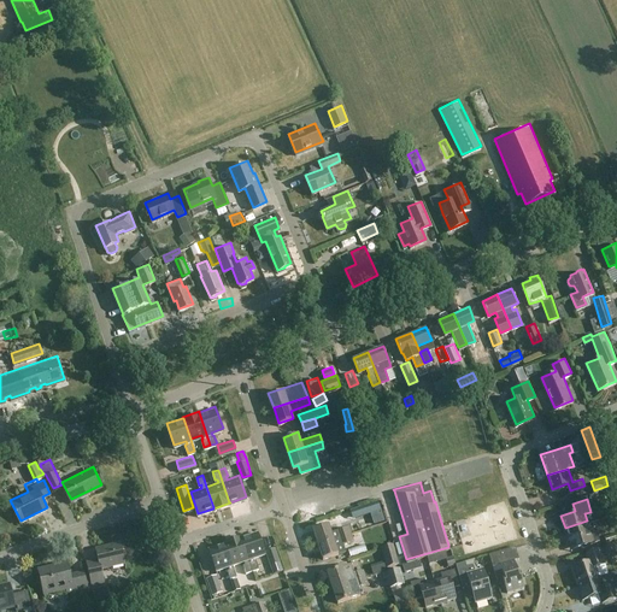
[(342,518),(363,511),(360,504),(340,511),(342,518)]
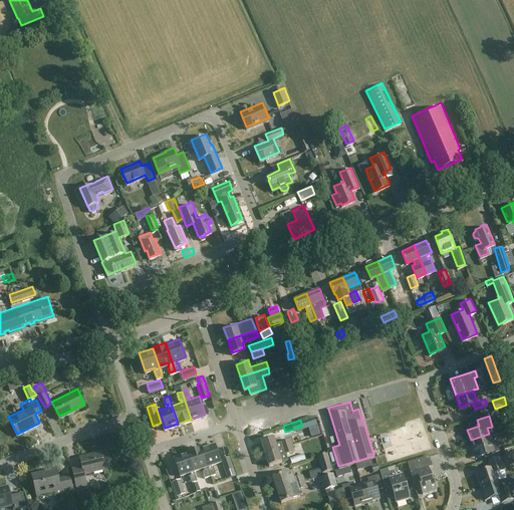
[(463,432),(457,437),(460,441),(466,436),(463,432)]
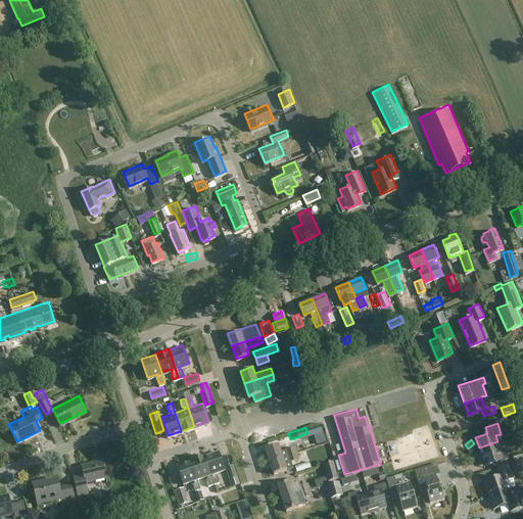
[(479,447),(482,459),(484,465),(509,457),(505,445),(500,447),(497,441),(479,447)]
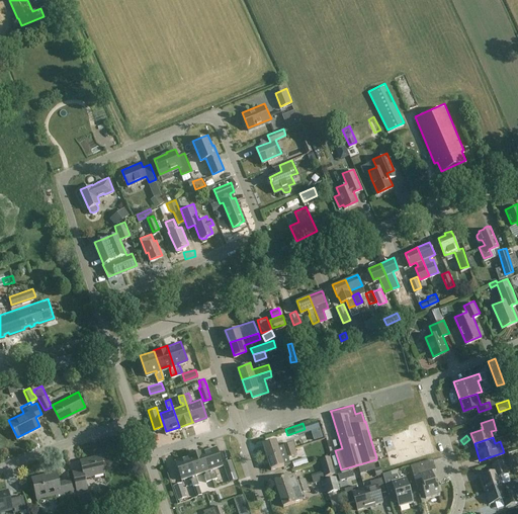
[(262,442),(267,455),(295,445),(292,439),(277,444),(275,438),(262,442)]
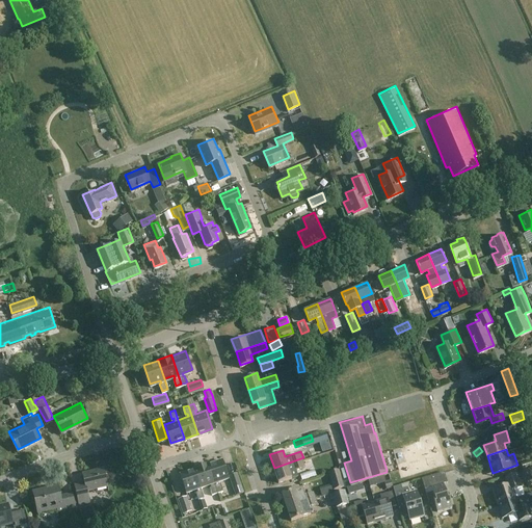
[(523,466),(531,463),(531,456),(531,457),(531,456),(521,459),(523,466)]
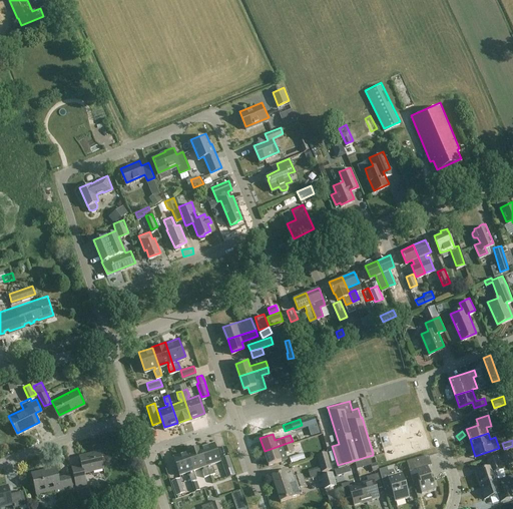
[(200,445),(209,473),(214,471),(212,464),(210,465),(210,462),(219,459),(213,441),(200,445)]
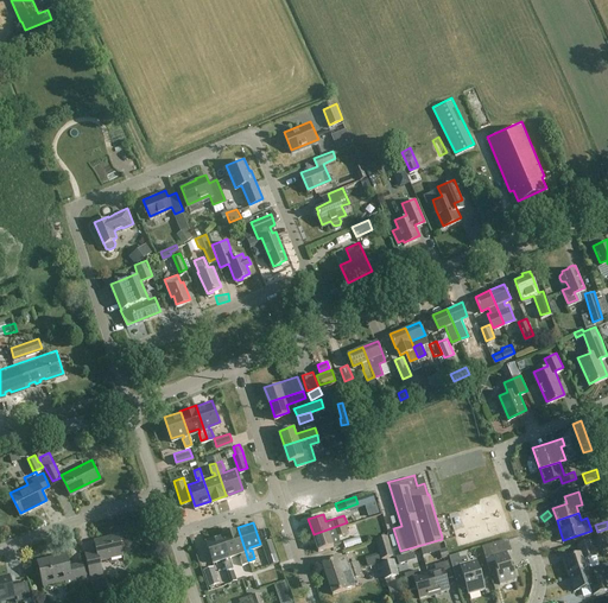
[(347,522),(314,534),(318,548),(333,543),(330,535),(348,529),(347,522)]
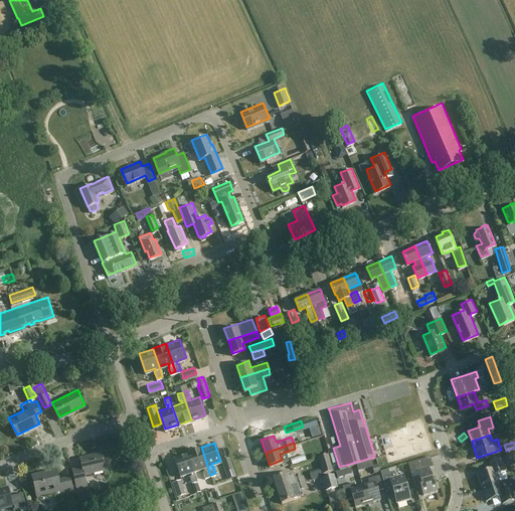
[(210,475),(201,447),(187,451),(187,452),(188,452),(194,470),(203,466),(204,469),(203,470),(205,476),(210,475)]
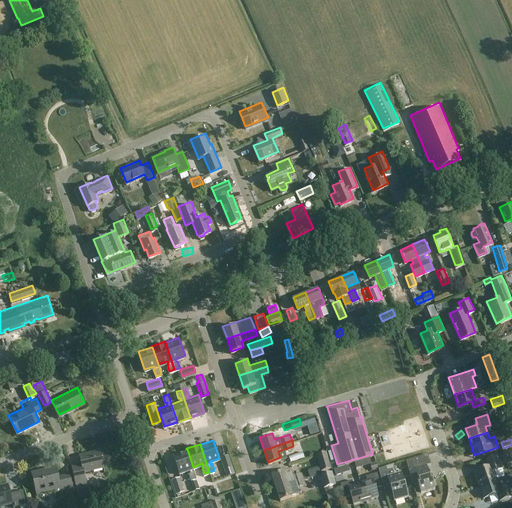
[(101,449),(99,450),(99,448),(79,453),(82,463),(72,465),(76,483),(85,480),(83,470),(103,466),(101,457),(103,456),(104,454),(103,450),(101,449)]
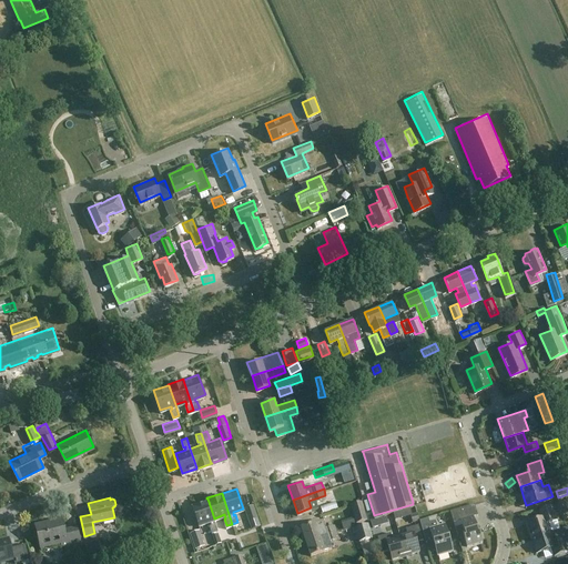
[(335,497),(317,504),(320,511),(337,504),(335,497)]
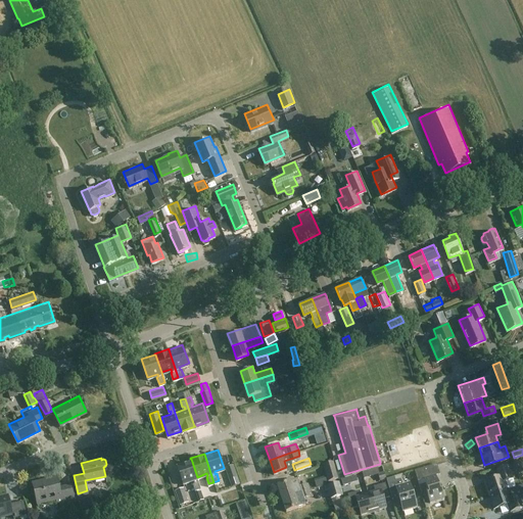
[(508,487),(508,486),(505,477),(515,474),(514,469),(522,466),(522,465),(521,458),(507,462),(508,465),(500,468),(502,475),(484,479),(489,493),(508,487)]
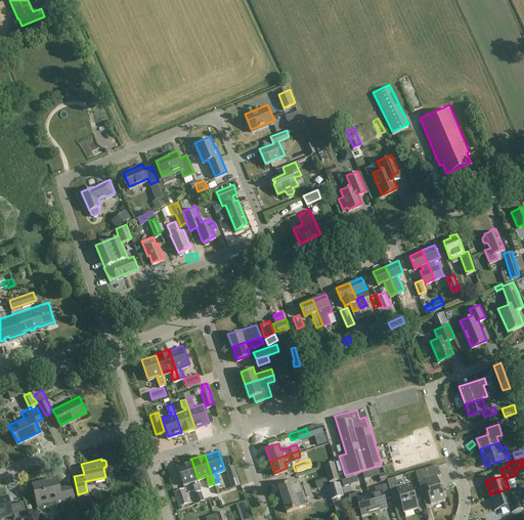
[(201,487),(198,478),(191,460),(190,460),(177,465),(183,482),(193,479),(194,482),(192,482),(195,489),(201,487)]
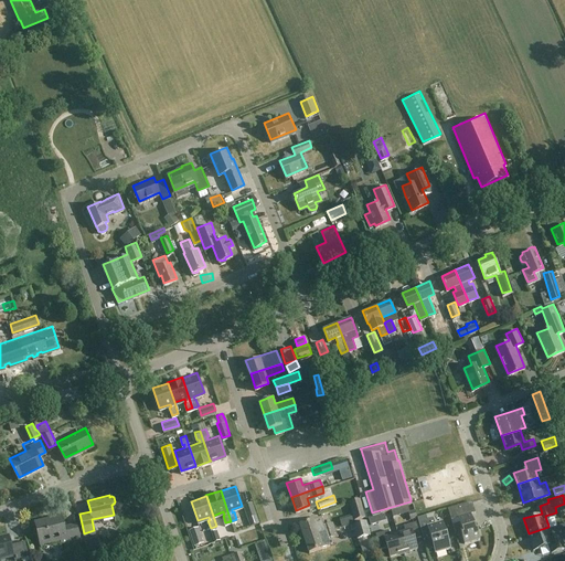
[(360,496),(349,499),(354,517),(365,514),(360,496)]
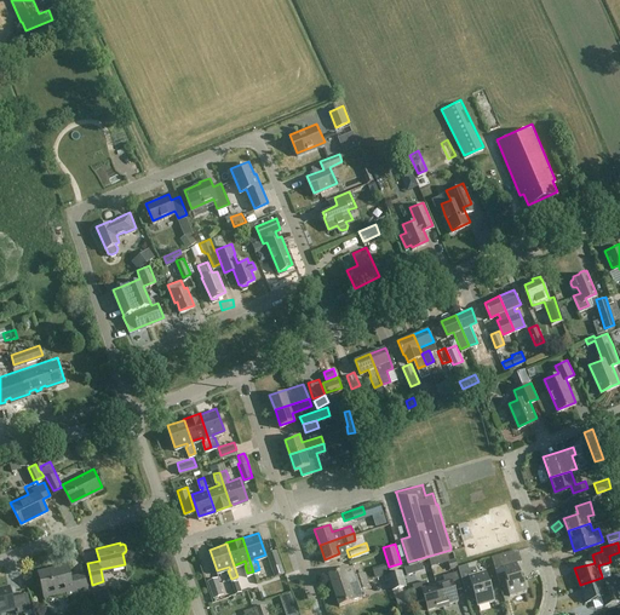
[(518,546),(492,555),(495,567),(503,564),(507,578),(505,578),(510,592),(527,587),(522,573),(521,574),(517,561),(522,558),(518,546)]
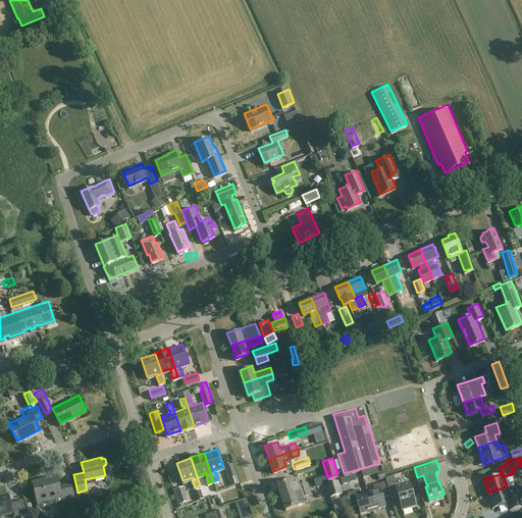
[(225,464),(232,482),(239,480),(232,462),(225,464)]
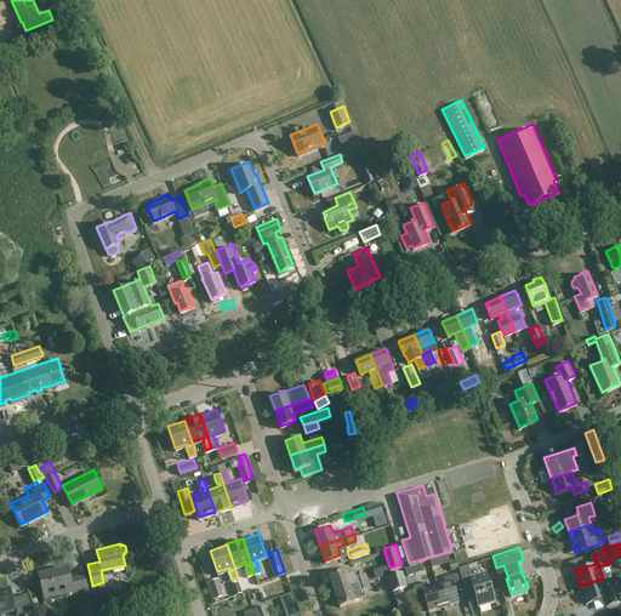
[(449,558),(451,568),(459,565),(456,557),(449,558)]
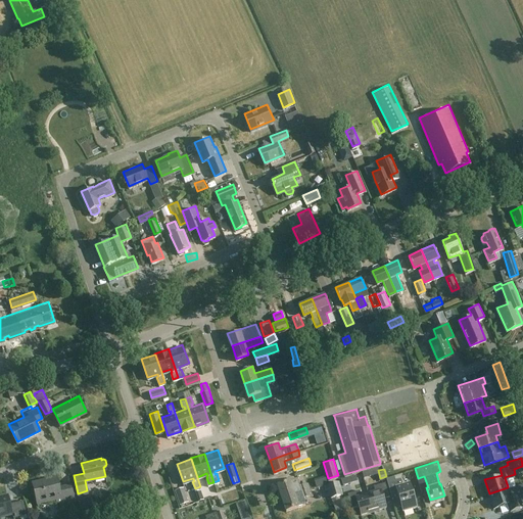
[(390,491),(393,490),(399,488),(405,508),(417,505),(411,481),(402,483),(400,476),(395,477),(394,473),(386,476),(390,491)]
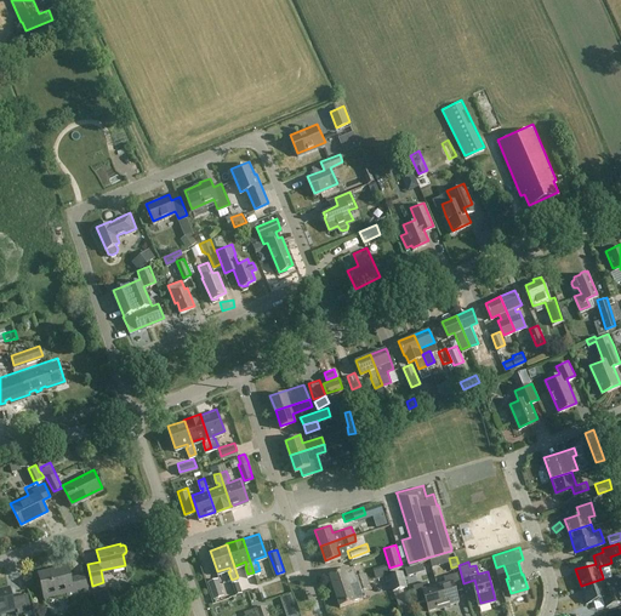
[(87,588),(83,569),(70,572),(68,563),(39,570),(45,595),(67,591),(68,593),(87,588)]
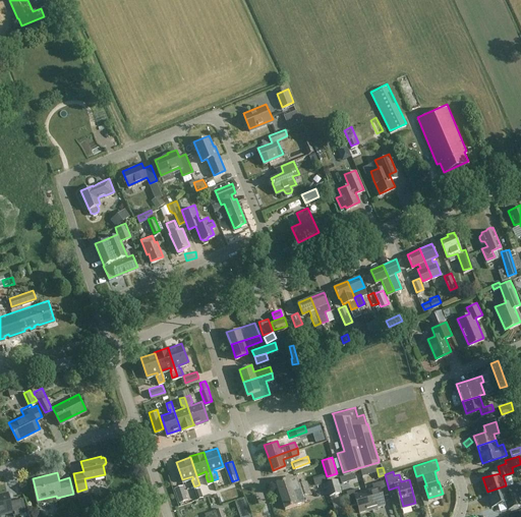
[(341,480),(348,478),(346,472),(339,474),(341,480)]
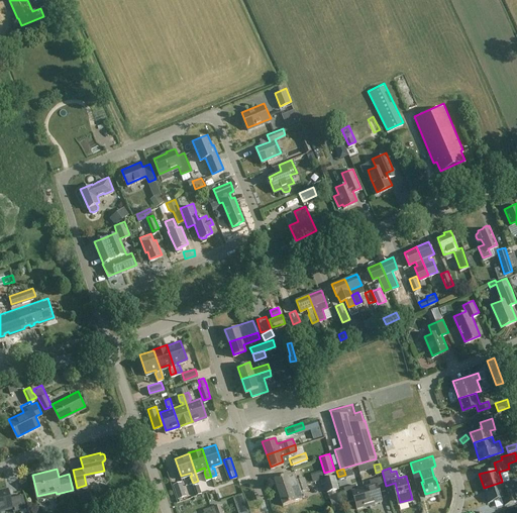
[(279,491),(311,480),(308,474),(295,478),(293,471),(274,478),(279,491)]
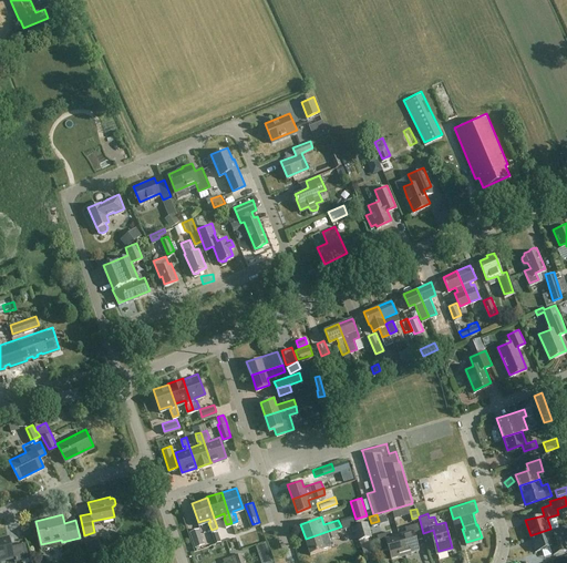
[(368,520),(353,524),(358,538),(372,533),(368,520)]
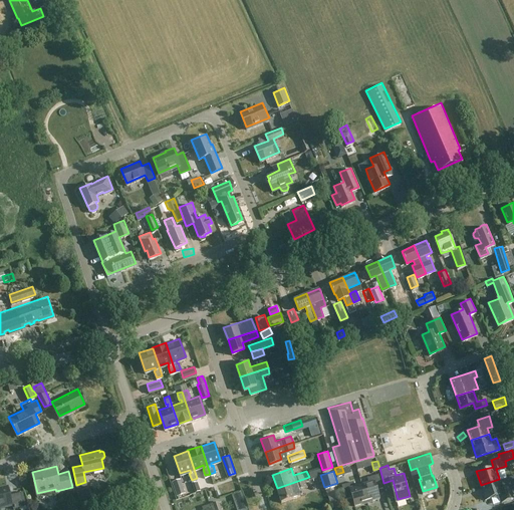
[(368,481),(361,483),(367,500),(379,496),(377,488),(383,486),(378,472),(367,475),(368,481)]
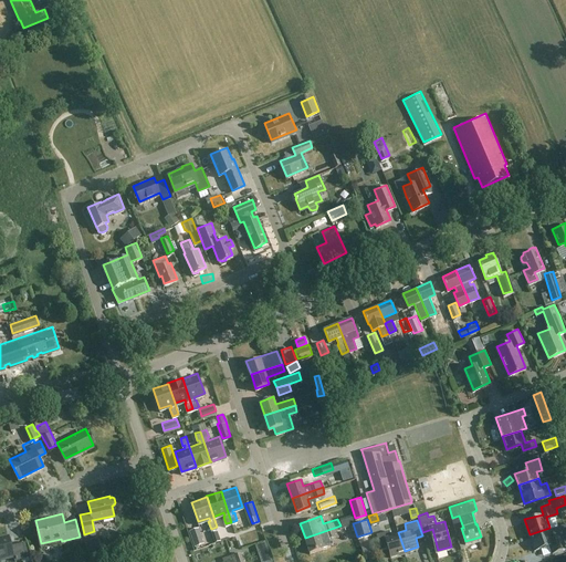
[(549,528),(530,534),(534,548),(549,543),(552,550),(565,545),(565,539),(564,531),(559,532),(557,524),(549,527),(549,528)]
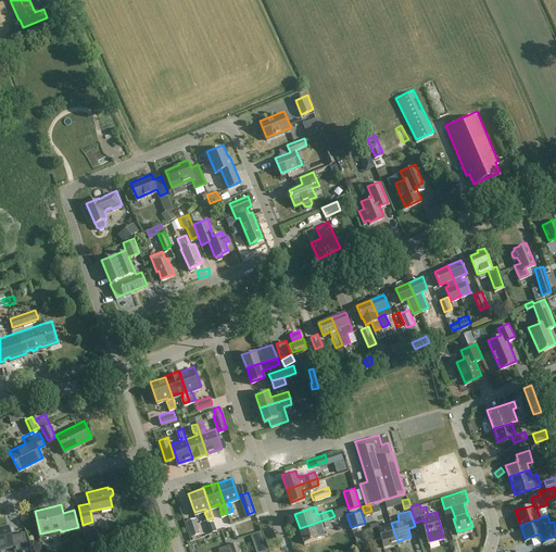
[(335,516),(300,528),(304,541),(325,534),(321,526),(336,521),(335,516)]
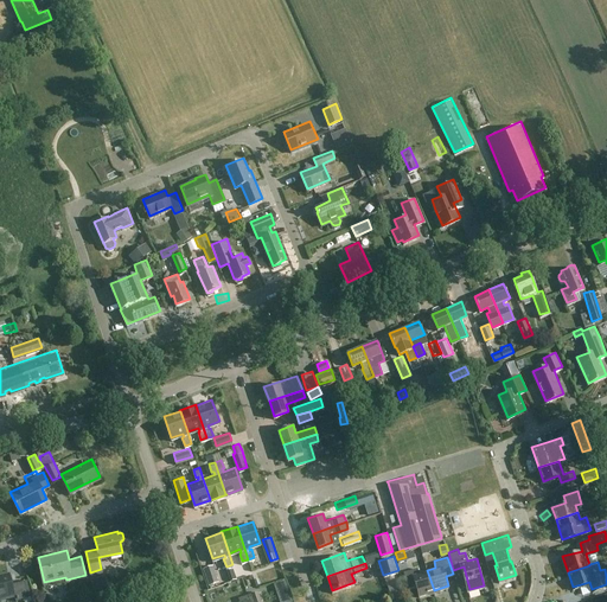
[(212,564),(203,567),(209,582),(218,580),(212,564)]
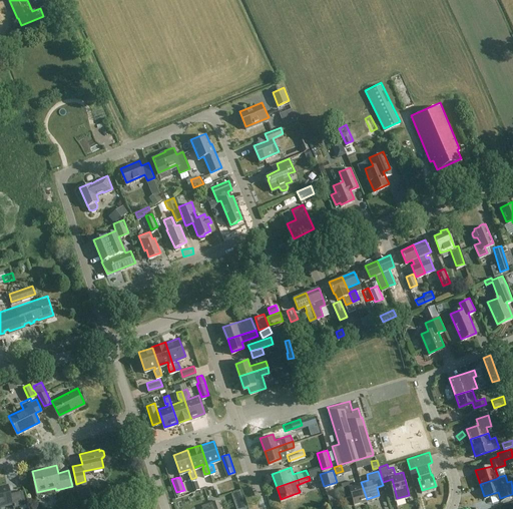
[(354,502),(367,499),(361,482),(355,484),(353,478),(342,482),(346,496),(352,494),(354,502)]
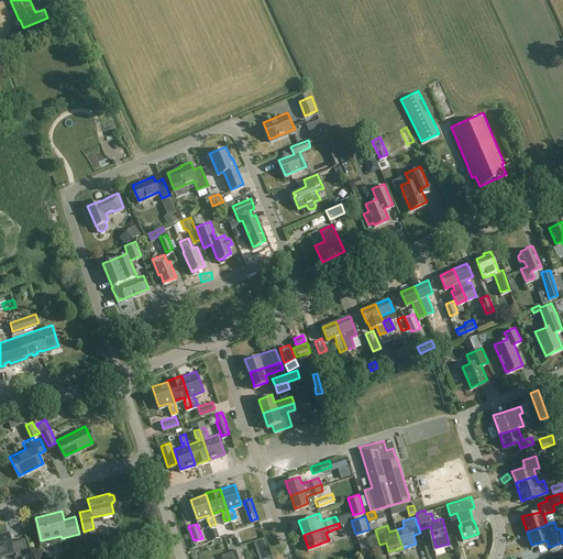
[(0,552),(13,549),(15,556),(21,554),(22,558),(29,558),(28,552),(30,552),(25,536),(11,539),(9,532),(0,533),(0,552)]
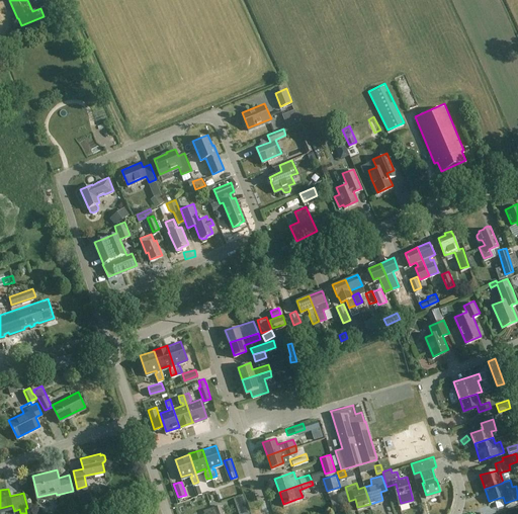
[(223,513),(220,503),(213,505),(204,508),(206,511),(197,513),(223,513)]
